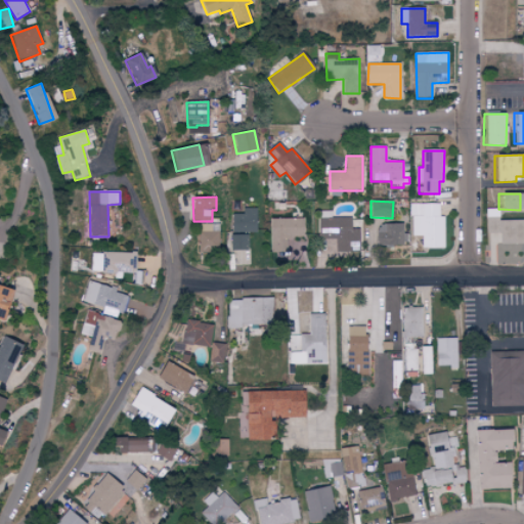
[(444,217),(439,216),(440,205),(417,204),(417,235),(422,236),(422,248),(443,249),(444,217)]
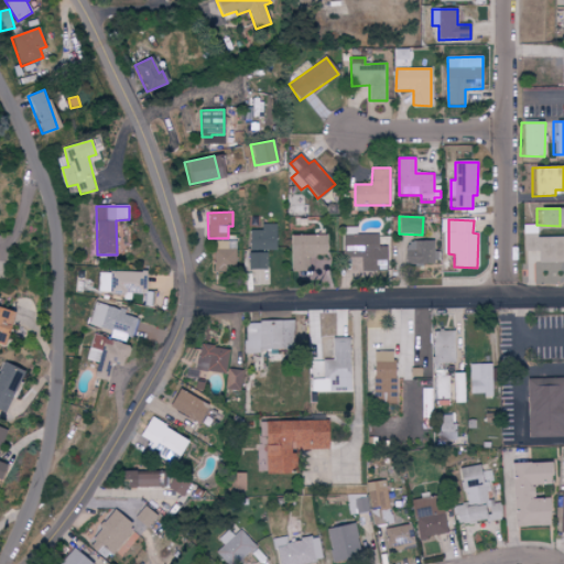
[(274,251),(275,225),(261,224),(261,231),(249,231),(248,250),(274,251)]
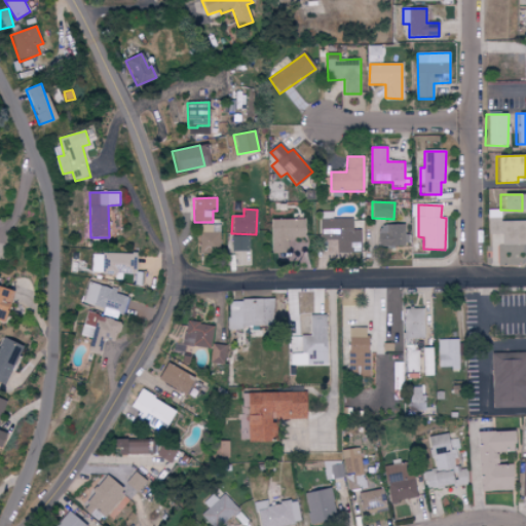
[(500,245),(524,246),(525,222),(500,221),(500,210),(488,210),(488,233),(501,234),(500,245)]
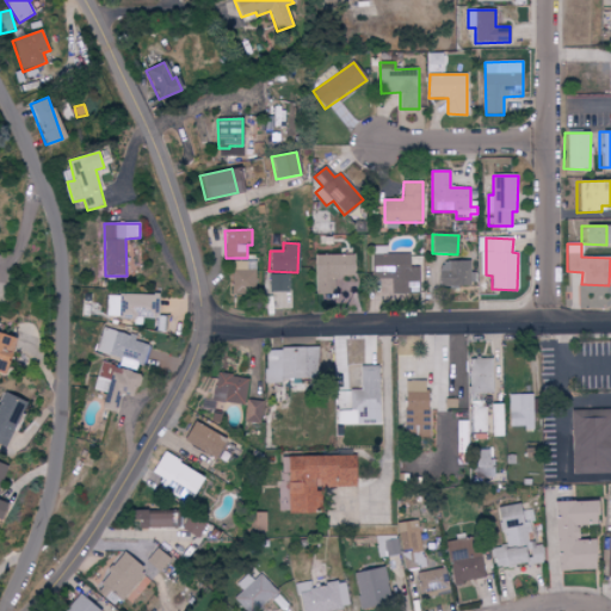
[(390,294),(418,294),(418,267),(408,267),(408,254),(371,253),(371,278),(390,279),(390,294)]
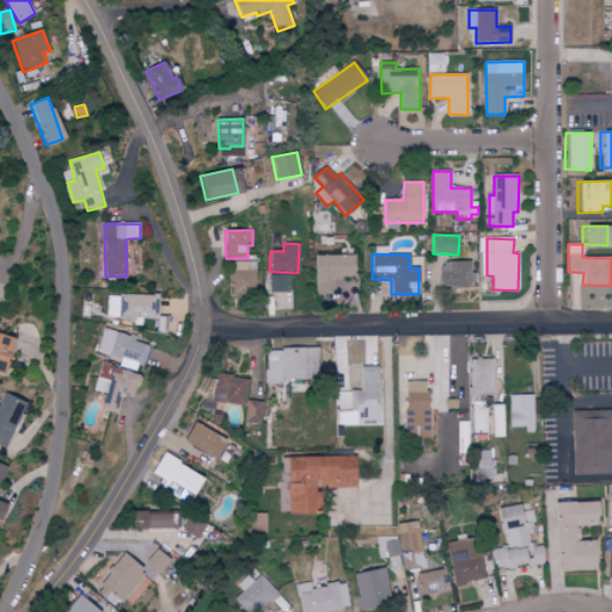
[(317,256),(317,295),(335,295),(334,277),(353,277),(353,256),(317,256)]
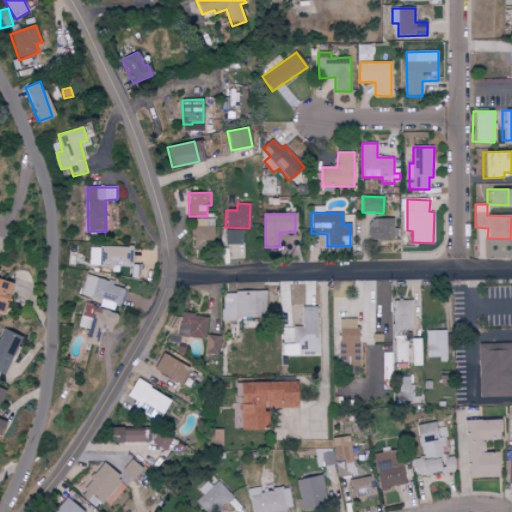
[(214,219),(196,219),(196,246),(214,246),(214,219)]
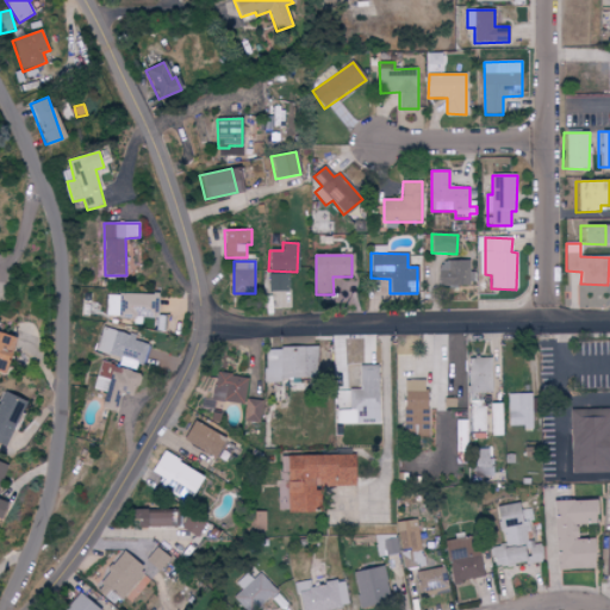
[(475,285),(474,273),(468,273),(468,261),(436,262),(437,286),(475,285)]
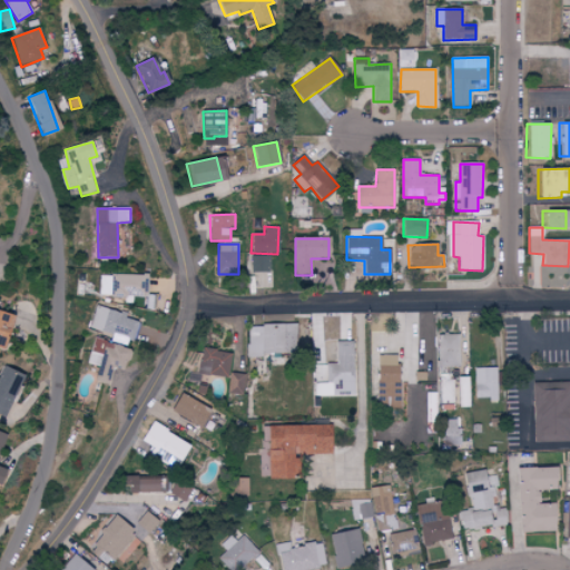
[(251,256),(252,273),(269,272),(268,255),(251,256)]
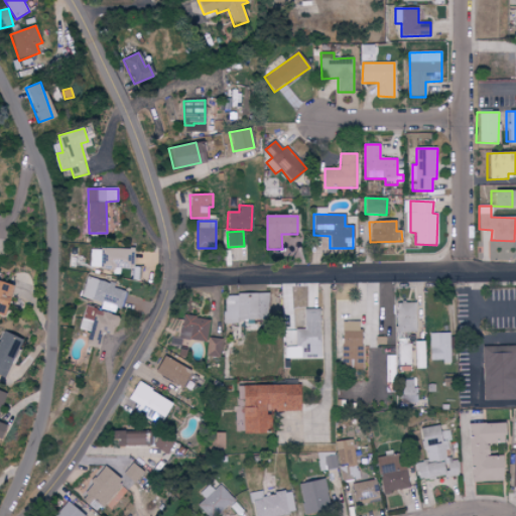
[(134,249),(102,248),(101,269),(133,270),(134,249)]
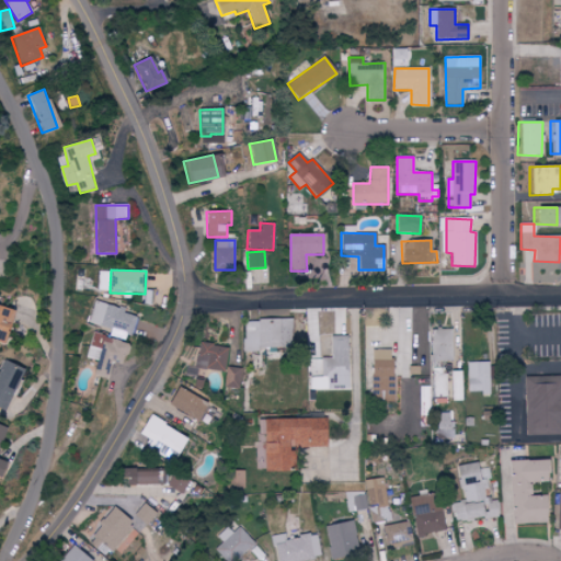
[(133,340),(137,317),(125,315),(126,309),(95,302),(91,324),(112,329),(111,335),(133,340)]
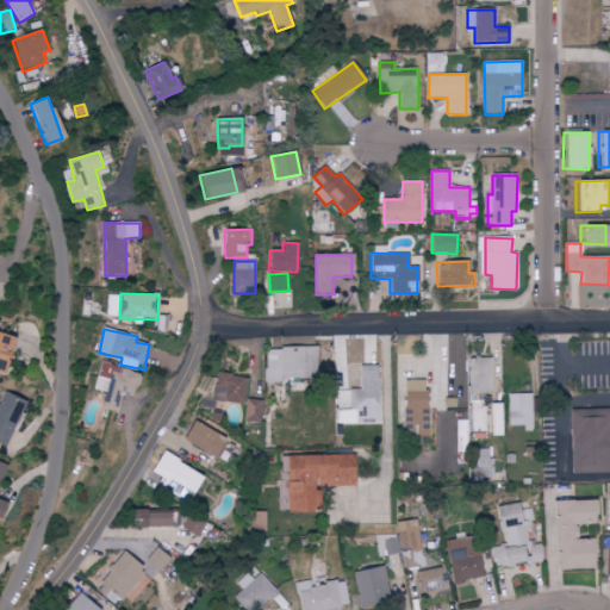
[(14,337),(0,332),(0,373),(4,374),(14,337)]
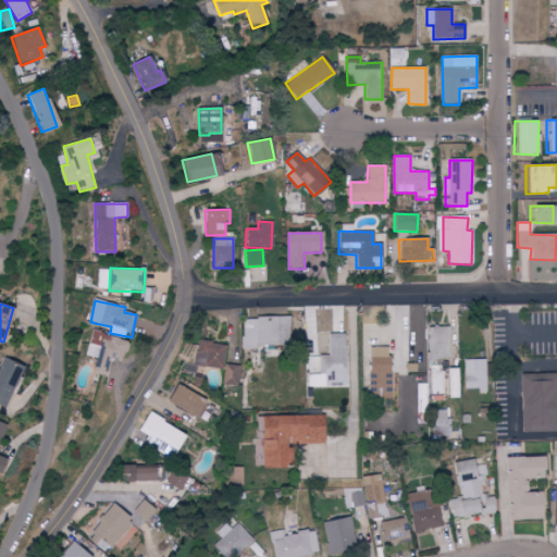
[(242,318),(243,346),(288,346),(288,318),(242,318)]
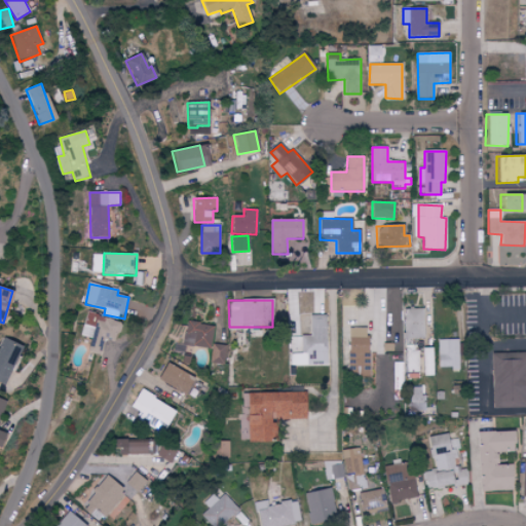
[(422,338),(421,308),(402,309),(403,338),(422,338)]
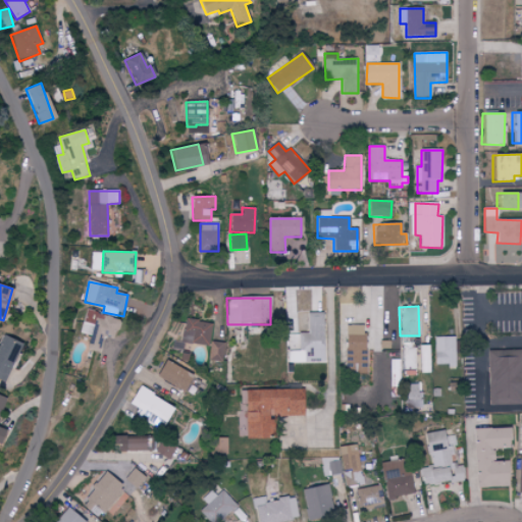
[(100,352),(104,337),(115,341),(120,320),(87,311),(82,333),(90,335),(86,349),(100,352)]
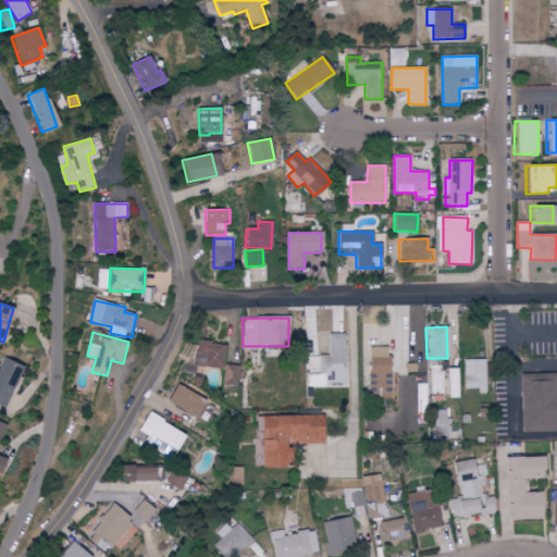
[(309,388),(345,387),(344,334),(327,334),(329,356),(308,357),(309,388)]
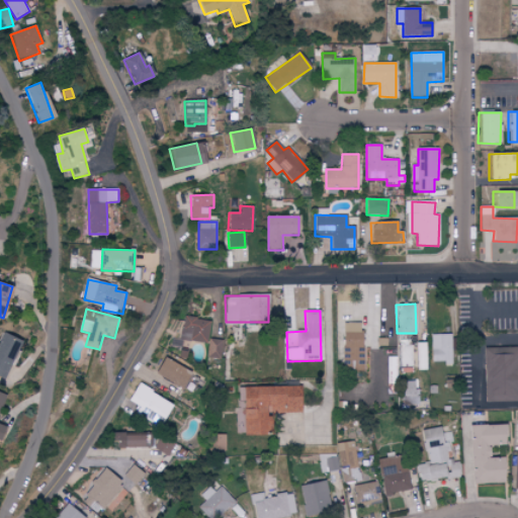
[(181,341),(207,343),(209,321),(183,318),(181,341)]
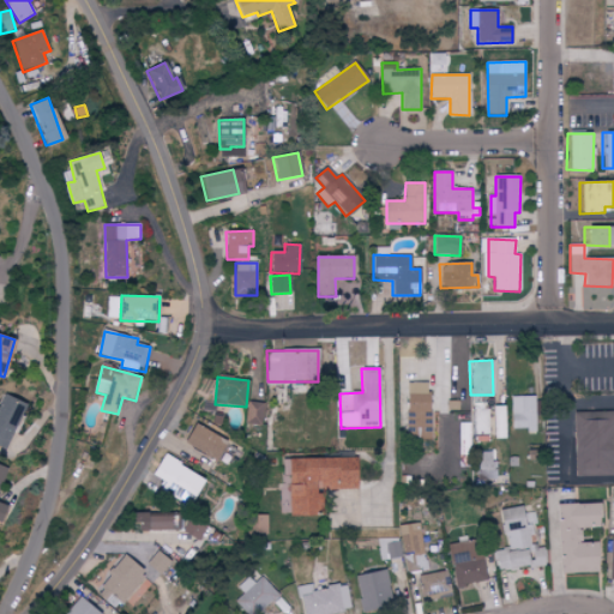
[(415,441),(428,441),(429,383),(407,383),(407,423),(416,425),(415,441)]
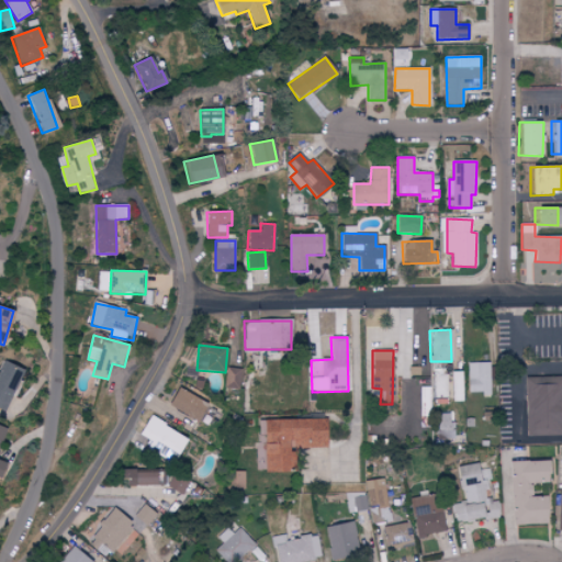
[(24,371),(3,361),(0,369),(0,408),(4,412),(24,371)]
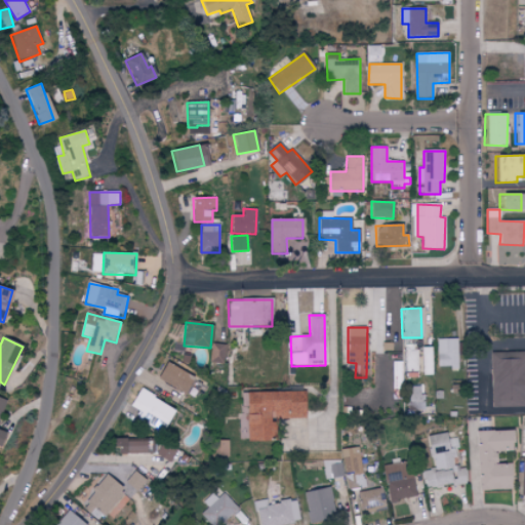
[(458,339),(437,339),(438,367),(458,367),(458,339)]
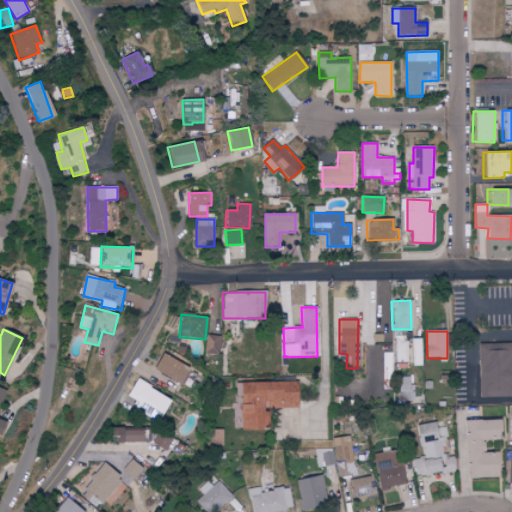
[(220,337),(206,335),(204,353),(218,355),(220,337)]
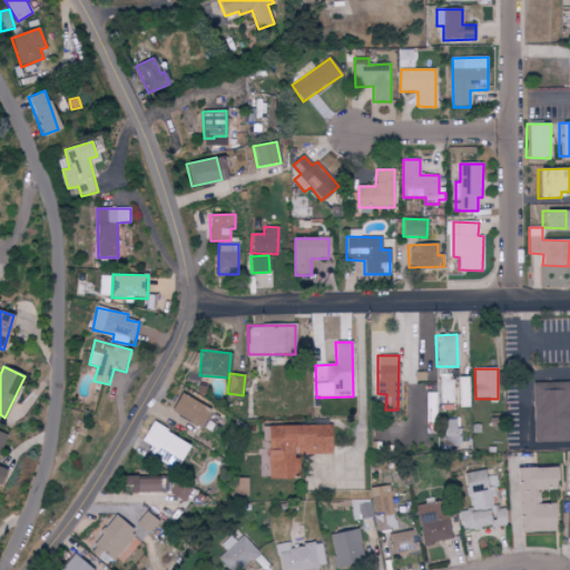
[(459,408),(469,406),(469,377),(458,377),(459,408)]
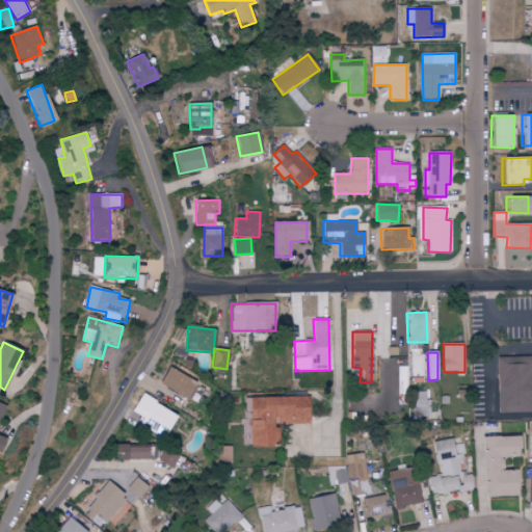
[(413,377),(425,377),(424,355),(411,355),(413,377)]
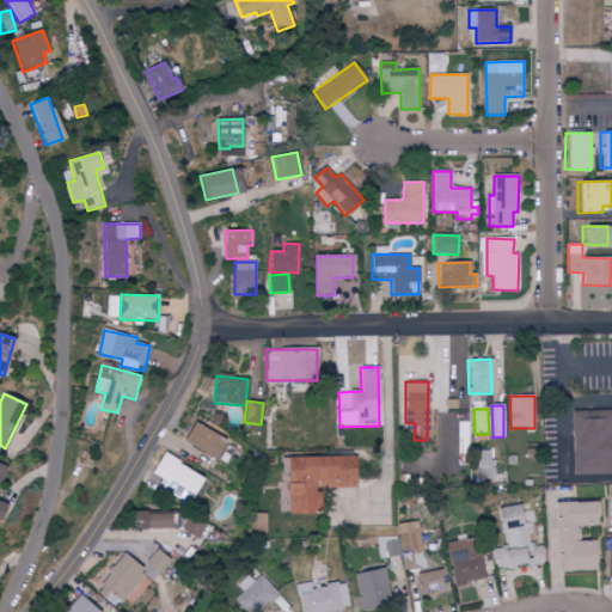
[(611,410),(571,411),(573,476),(611,475),(611,410)]
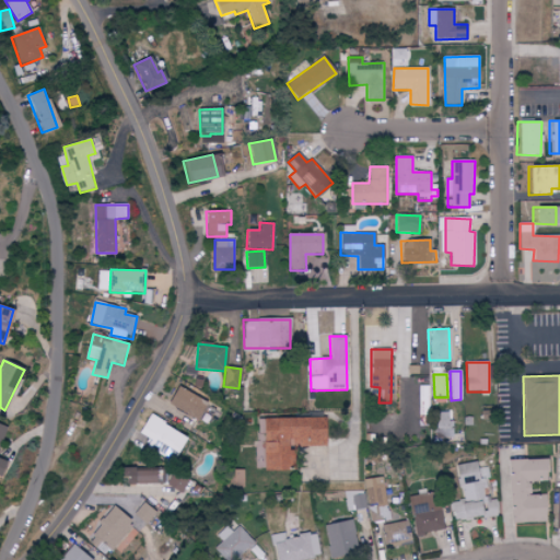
[(194,420),(203,403),(184,392),(188,385),(179,380),(166,405),(194,420)]
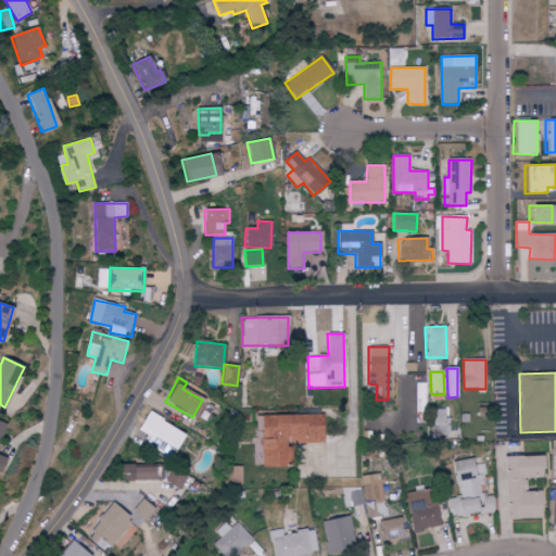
[(416,384),(415,424),(427,424),(428,384),(416,384)]
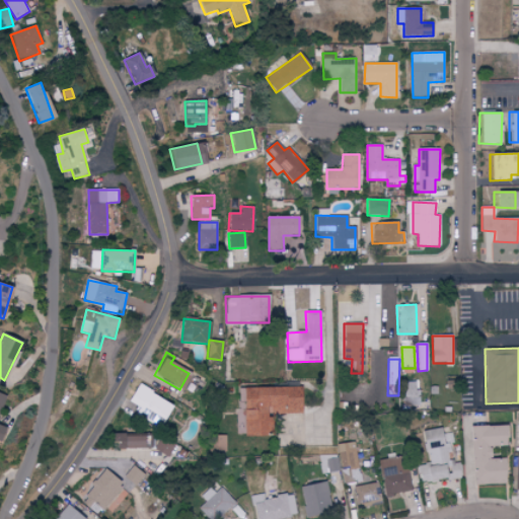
[(420,382),(404,381),(403,406),(419,408),(420,382)]
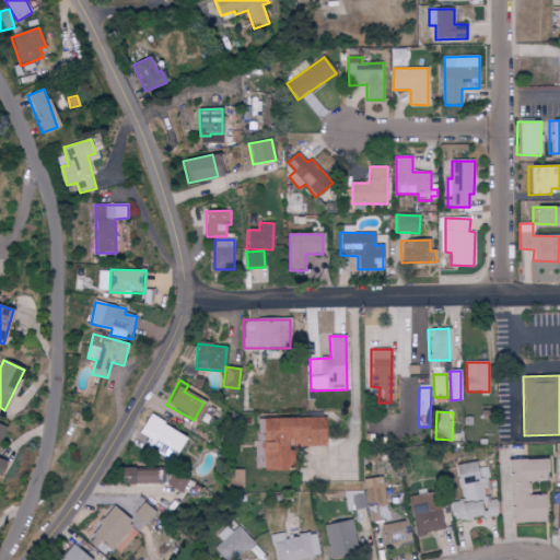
[(148,416),(138,433),(150,440),(146,448),(170,462),(184,435),(148,416)]
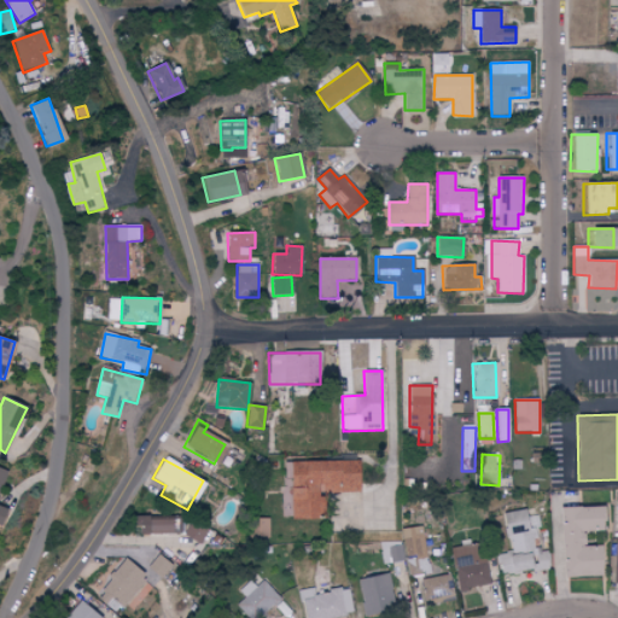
[(289,461),(289,520),(318,519),(318,494),(357,494),(357,461),(289,461)]
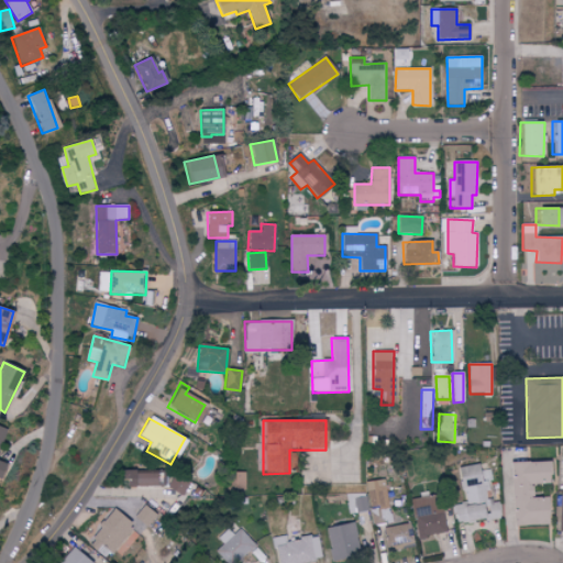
[(509,526),(544,526),(544,497),(529,497),(529,485),(547,485),(547,462),(509,463),(509,526)]
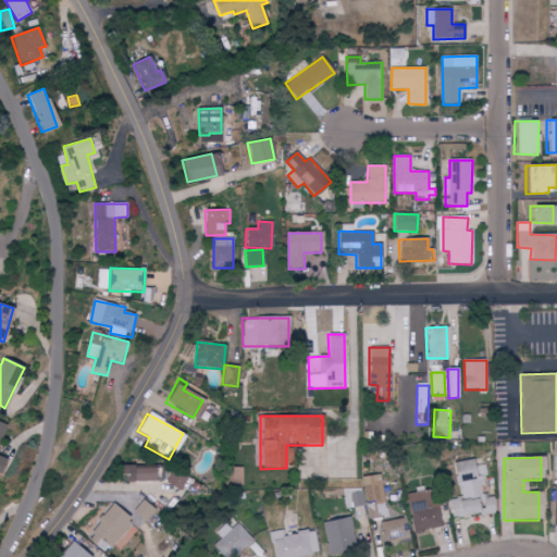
[(495,512),(493,498),(486,499),(482,477),(487,475),(485,465),(474,467),(473,460),(455,462),(460,498),(449,499),(453,519),(495,512)]
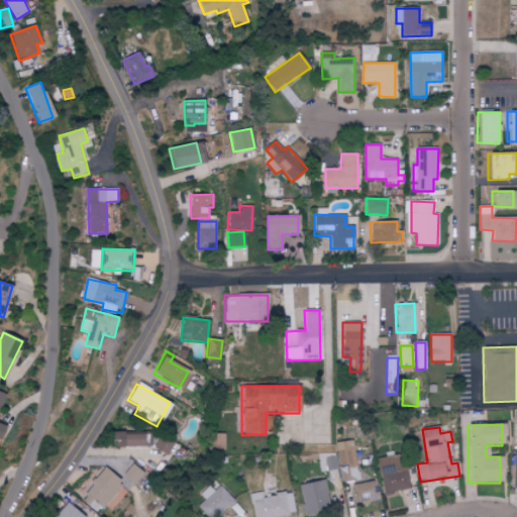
[(143,433),(114,433),(114,447),(143,447),(143,433)]
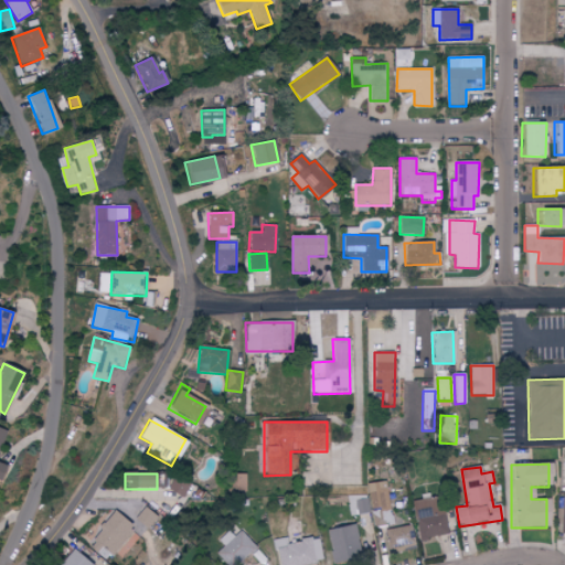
[(245,475),(233,473),(232,492),(245,492),(245,475)]
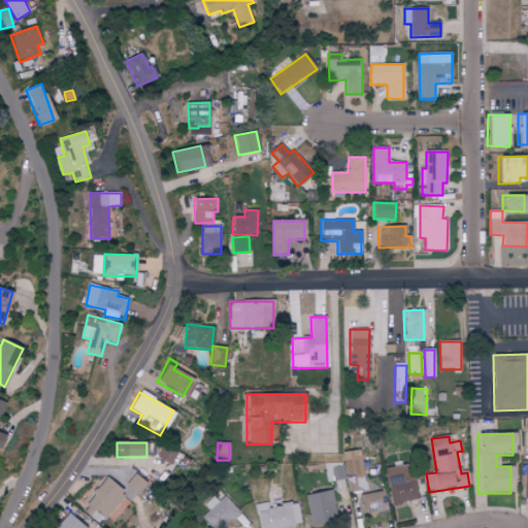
[(173,465),(177,451),(163,447),(159,460),(173,465)]
